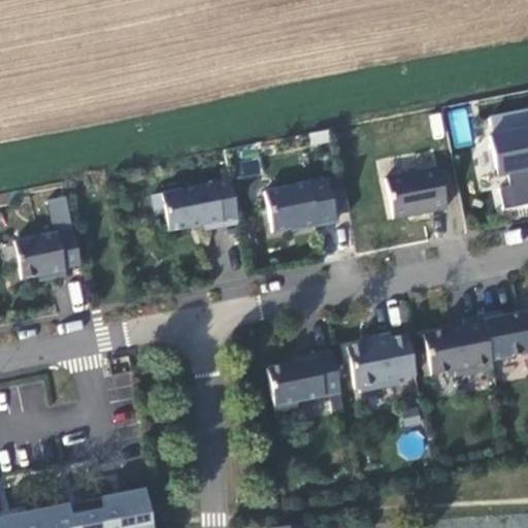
[(448,111),(455,147),(472,144),(465,107),(448,111)]
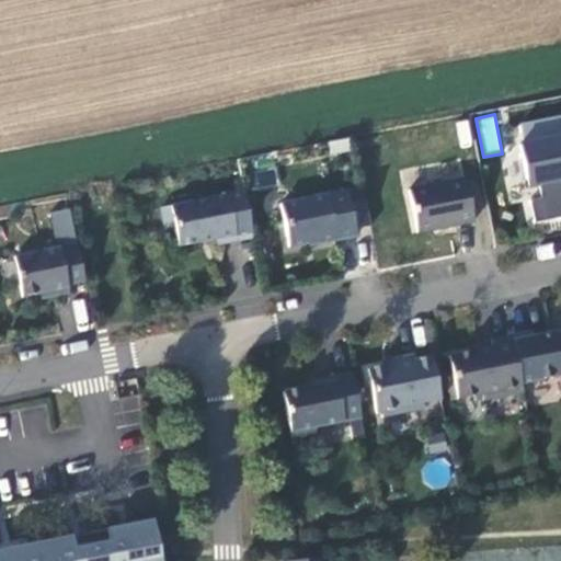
[(560,132),(512,142),(527,224),(560,218),(560,132)]
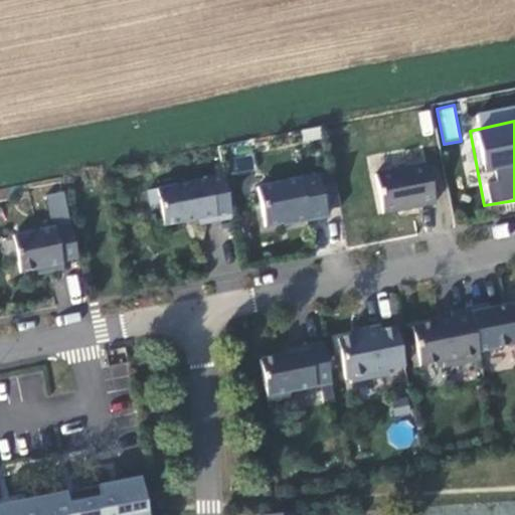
[(422,147),(368,158),(377,217),(435,205),(422,147)]
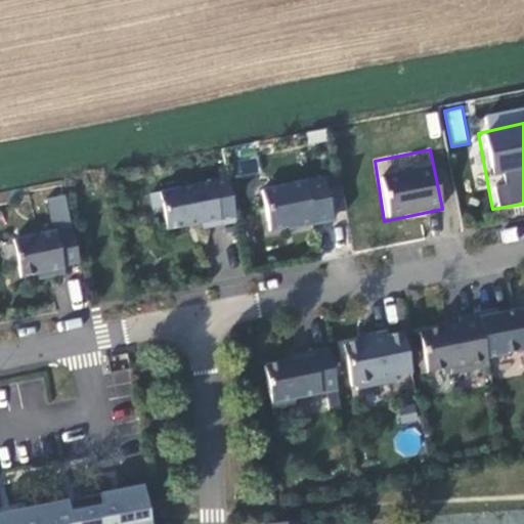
[(322,176),(256,189),(263,235),(333,223),(322,176)]
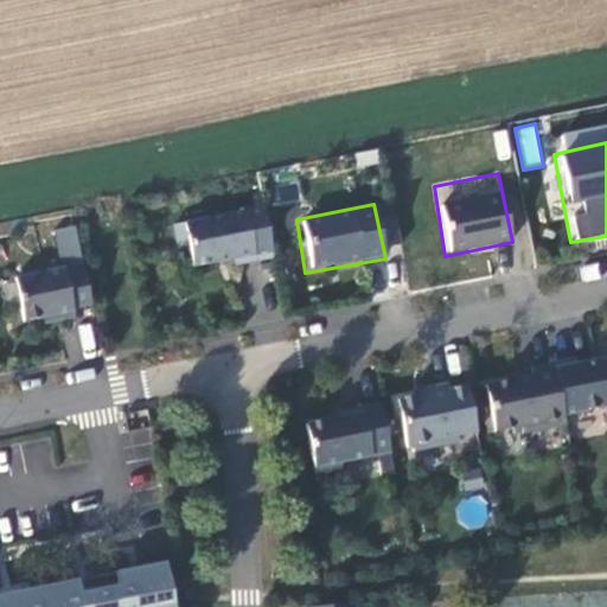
[(261,205),(181,222),(189,269),(268,251),(261,205)]
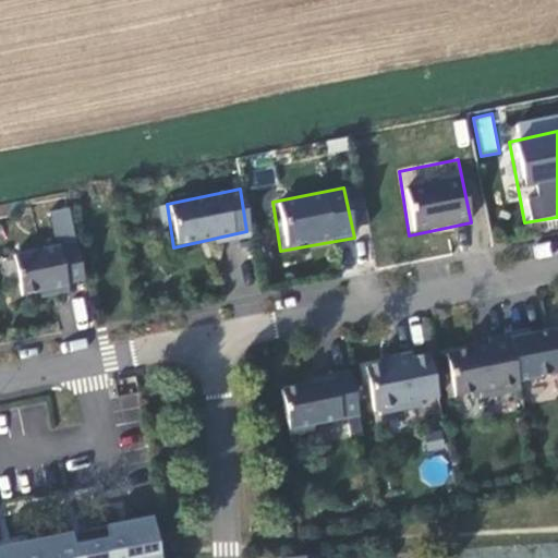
[(83,284),(68,207),(39,213),(47,243),(0,254),(0,263),(11,299),(83,284)]
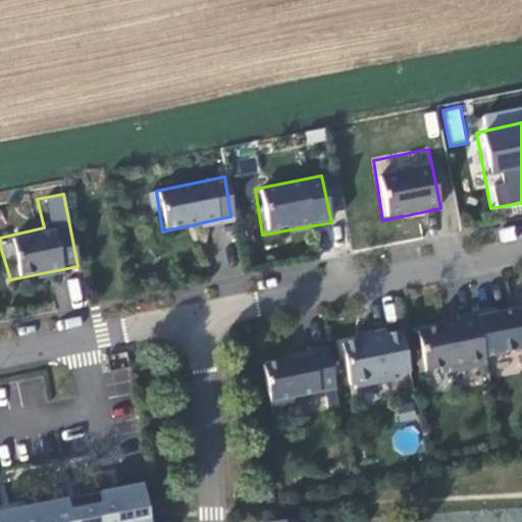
[(77,277),(65,280),(71,308),(84,305),(77,277)]
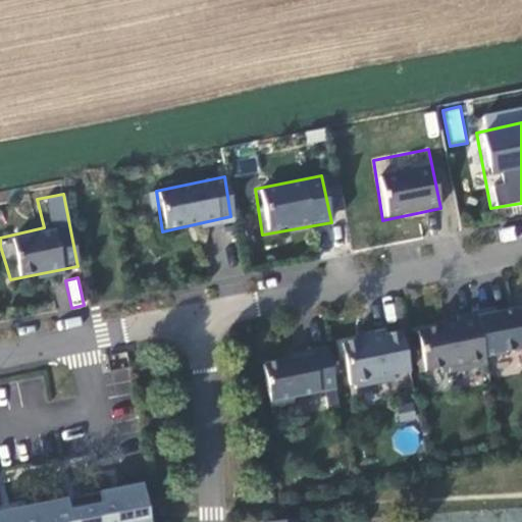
[(521,301),(413,325),(424,377),(521,355),(521,301)]
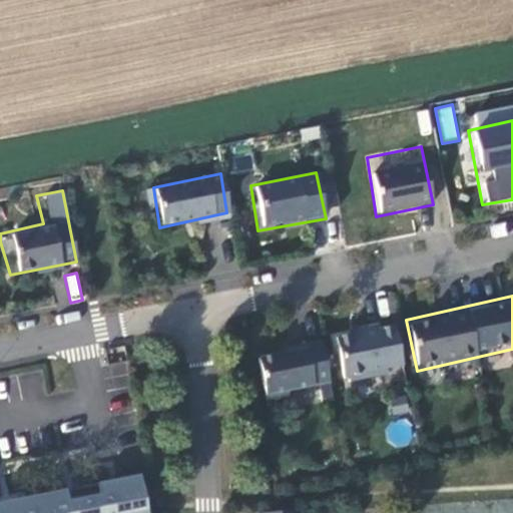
[(387,322),(337,331),(346,382),(396,373),(387,322)]
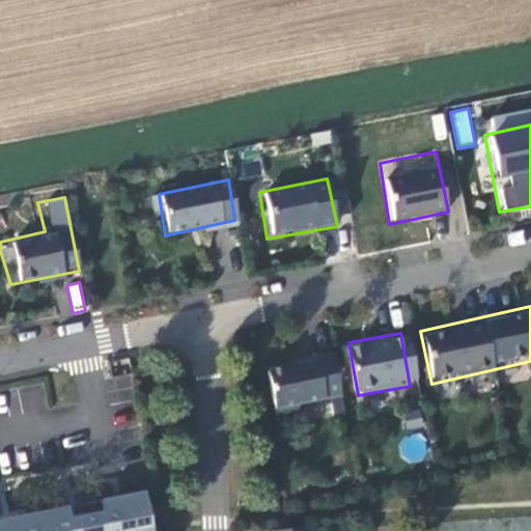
[(329,353),(269,367),(281,415),(341,400),(329,353)]
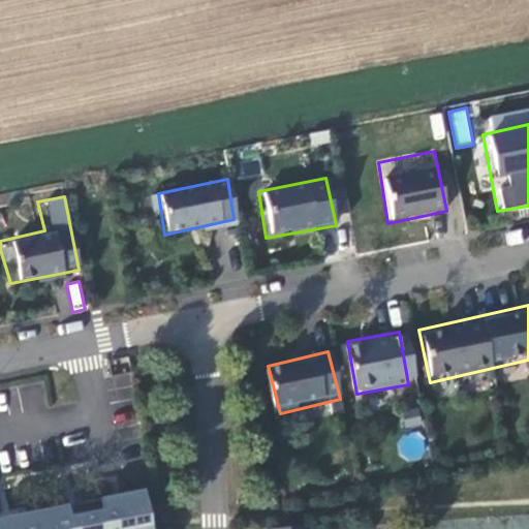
[(0,528),(151,528),(144,486),(93,500),(95,508),(65,511),(63,503),(0,518),(0,528)]
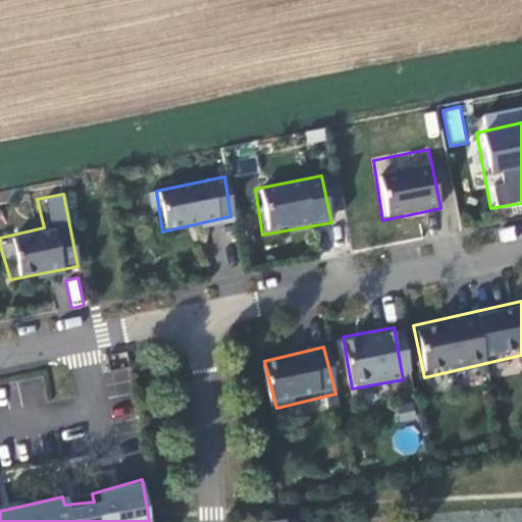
All buildings are outlined.
